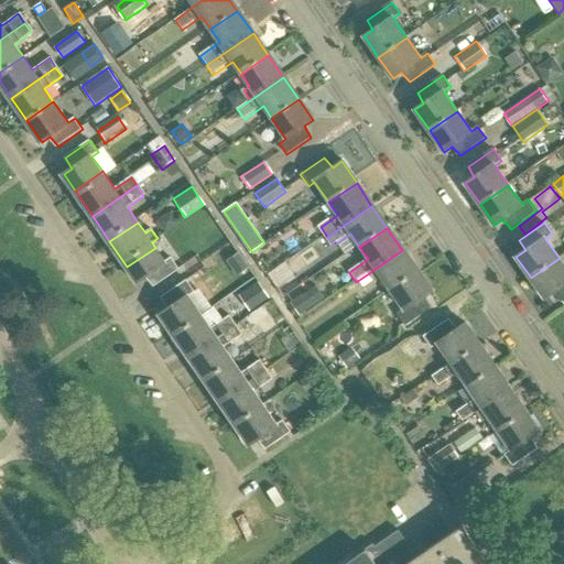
[(147,277),(155,286),(180,270),(172,258),(165,262),(155,248),(127,267),(138,282),(147,277)]
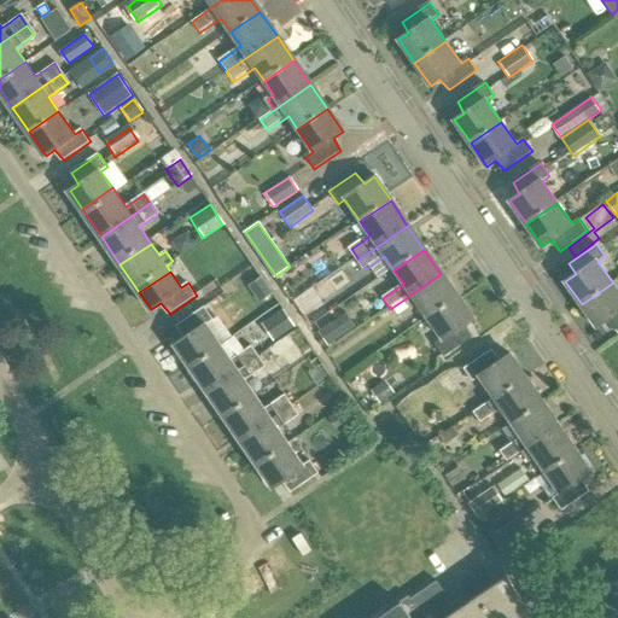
[(441,274),(404,299),(412,309),(418,305),(427,319),(458,298),(441,274)]
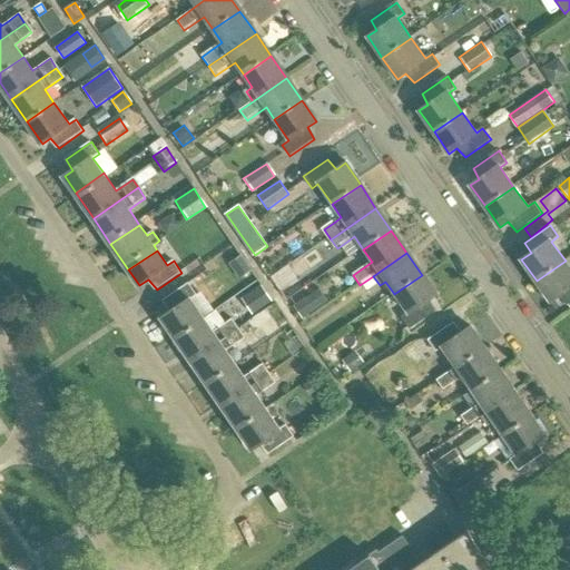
[(238,279),(251,271),(241,257),(236,261),(228,265),(238,279)]
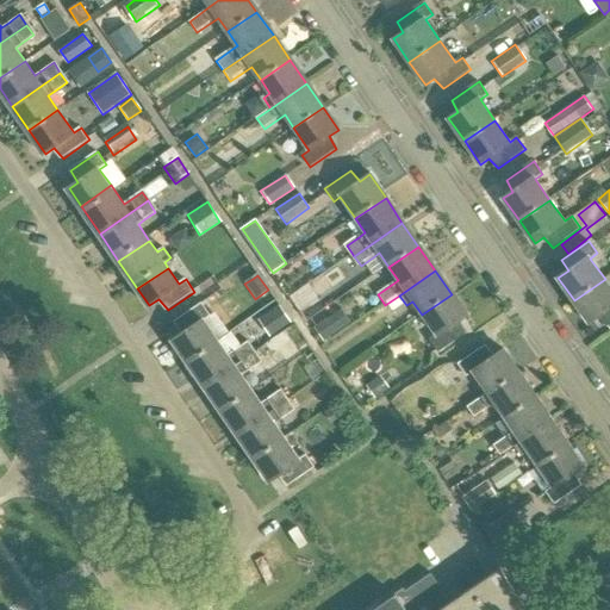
[(598,317),(608,327),(609,325),(609,286),(605,279),(574,300),(590,323),(598,317)]
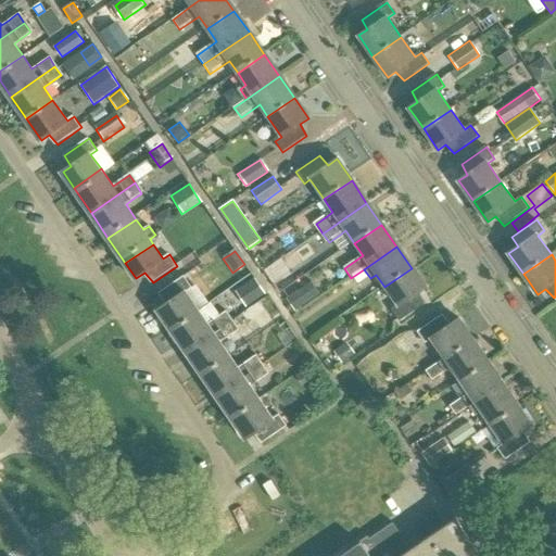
[(412,268),(384,287),(397,306),(392,310),(400,321),(425,304),(417,294),(426,288),(412,268)]
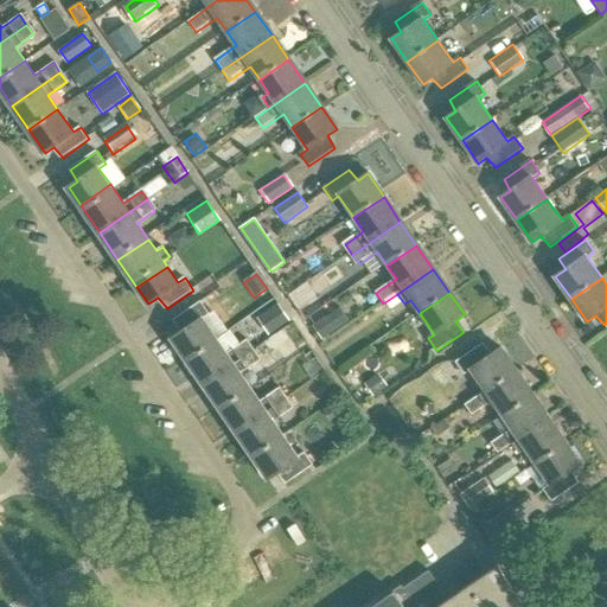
[(180,332),(172,338),(187,360),(217,340),(203,319),(210,314),(202,302),(174,320),(180,332)]
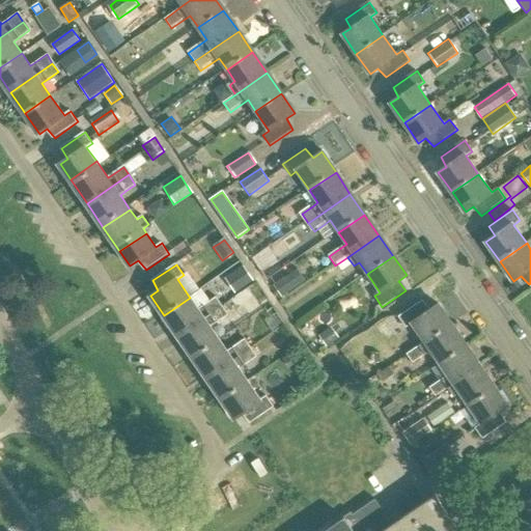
[(254,282),(244,267),(234,273),(245,288),(254,282)]
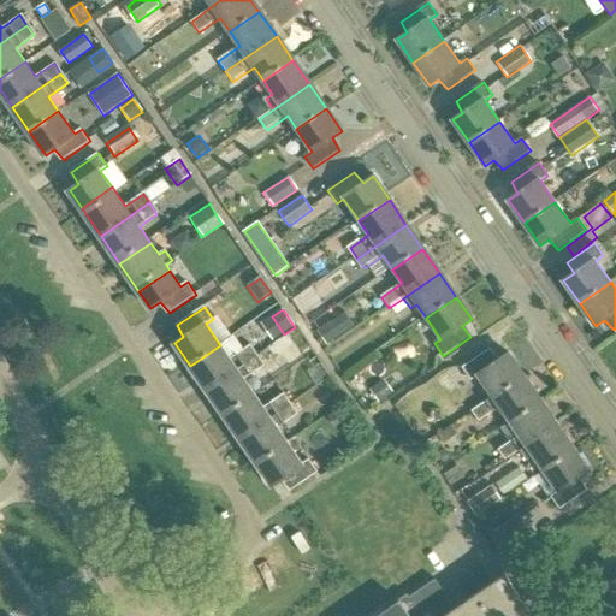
[(329,344),(339,337),(331,324),(319,331),(329,344)]
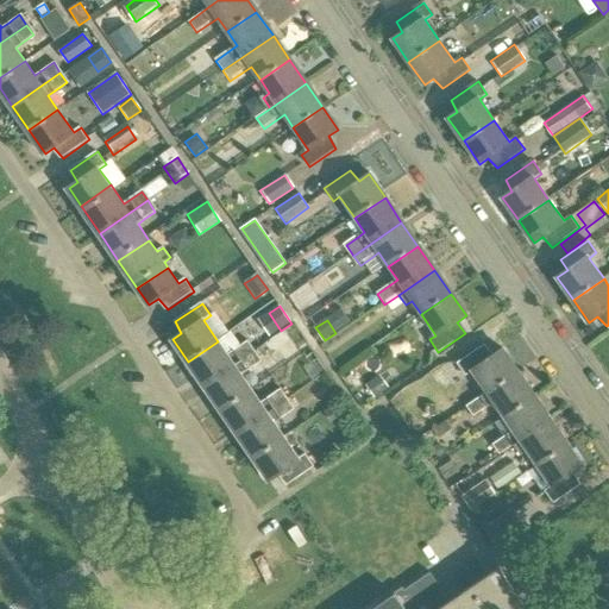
[(218,341),(188,362),(205,385),(255,351),(246,341),(234,350),(227,355),(218,341)]
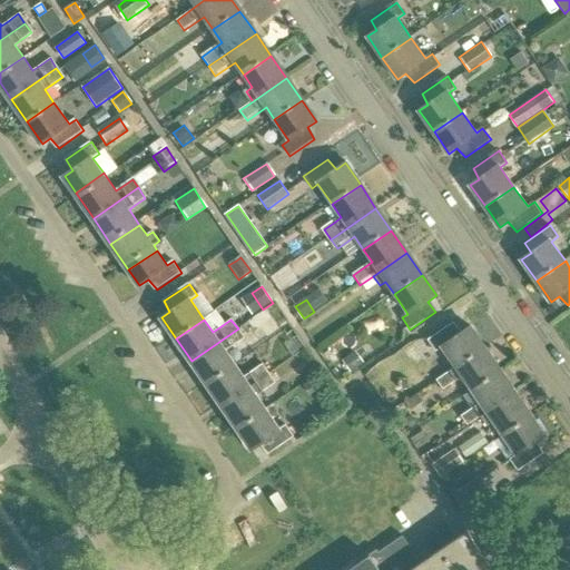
[(455,369),(483,349),(469,328),(461,334),(452,324),(426,342),(435,354),(442,349),(455,369)]
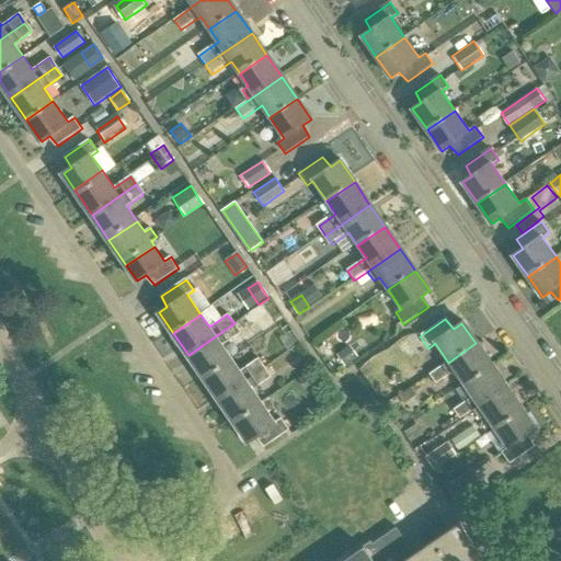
[(235,323),(189,355),(204,377),(231,358),(222,345),(229,341),(241,333),(235,323)]
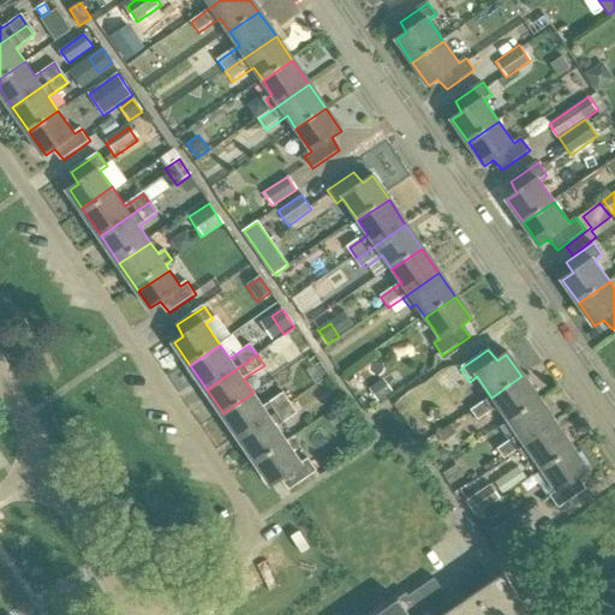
[(508,423),(538,401),(521,376),(491,398),(484,402),(472,411),(481,422),(491,413),(499,408),(508,423)]
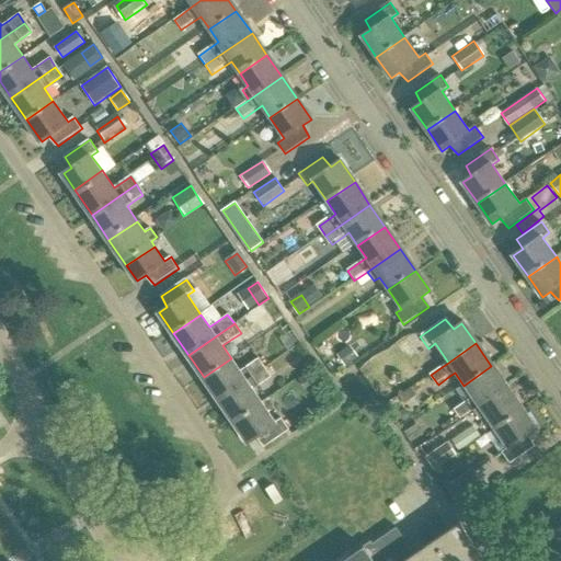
[(351,345),(338,354),(345,366),(358,356),(351,345)]
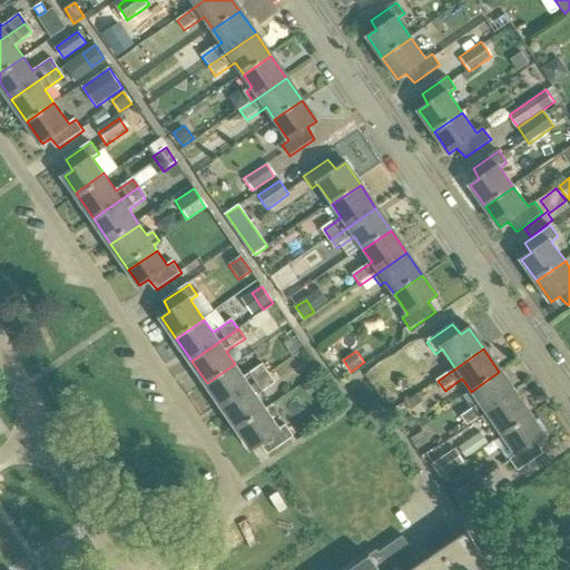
[(235,364),(207,383),(223,405),(269,373),(263,363),(249,373),(244,376),(235,364)]
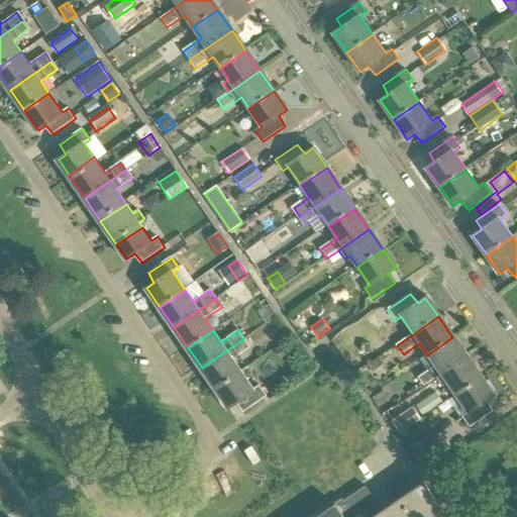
[(435,367),(418,378),(424,387),(435,380),(467,357),(452,337),(427,355),(435,367)]
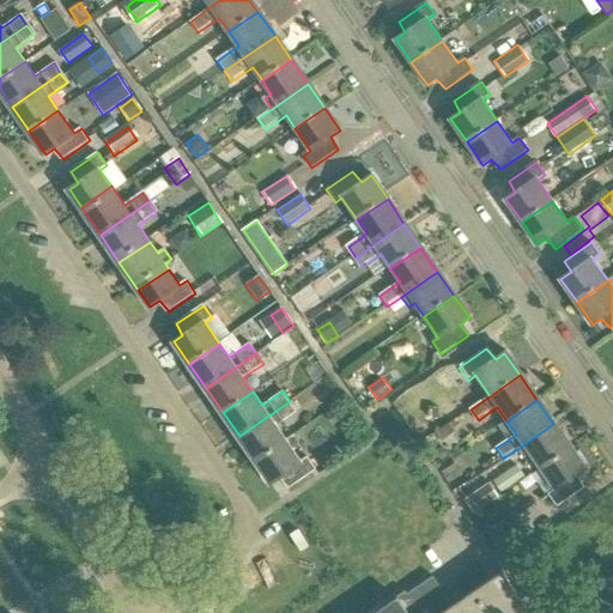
[(290,401),(240,436),(256,460),(285,439),(275,425),(283,420),(297,411),(290,401)]
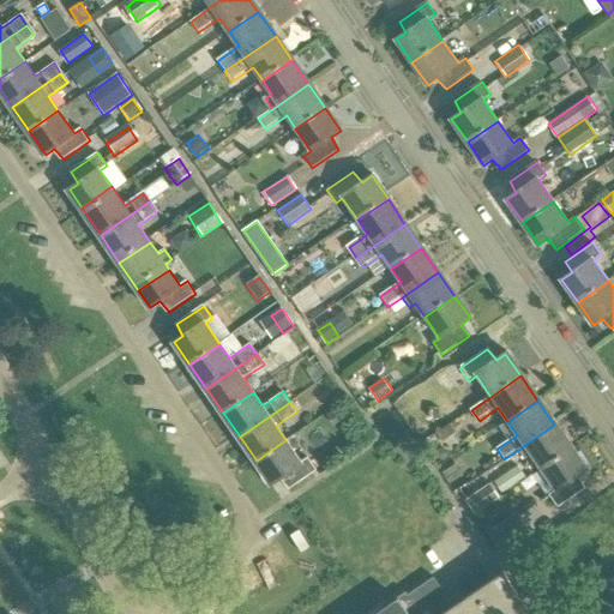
[(333,426),(347,417),(338,407),(326,416),(333,426)]
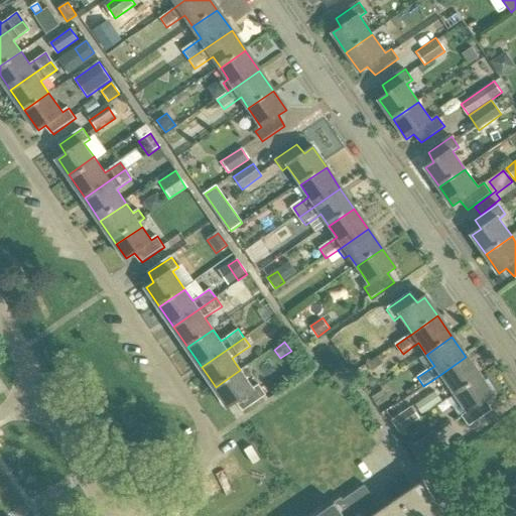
[(466,357),(434,379),(439,387),(446,383),(454,393),(479,376),(466,357)]
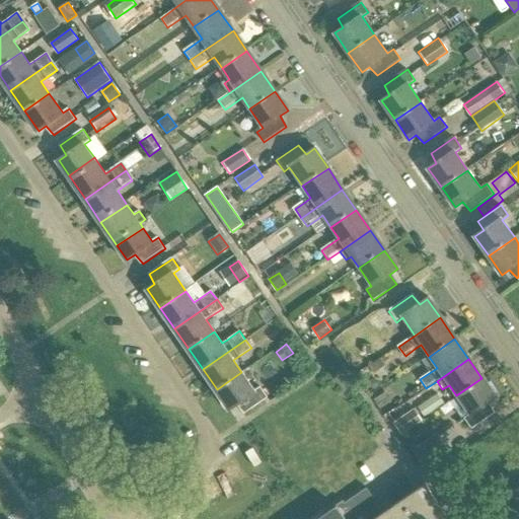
[(241,372),(217,389),(231,410),(237,404),(245,413),(268,397),(261,386),(254,390),(241,372)]
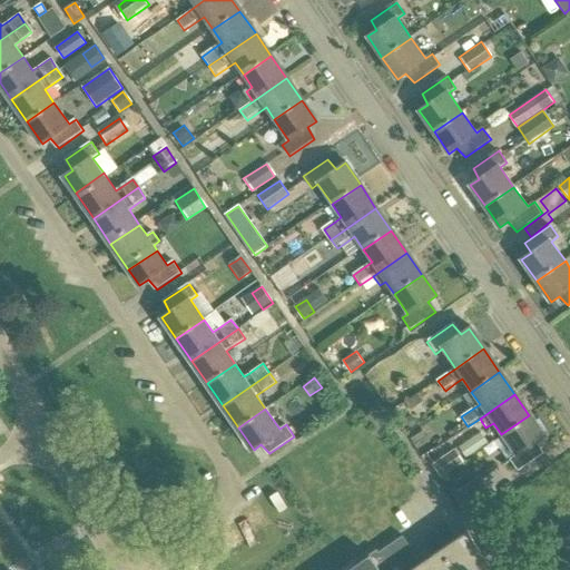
[(529,415),(501,435),(516,457),(508,461),(517,473),(542,455),(537,444),(544,439),(529,415)]
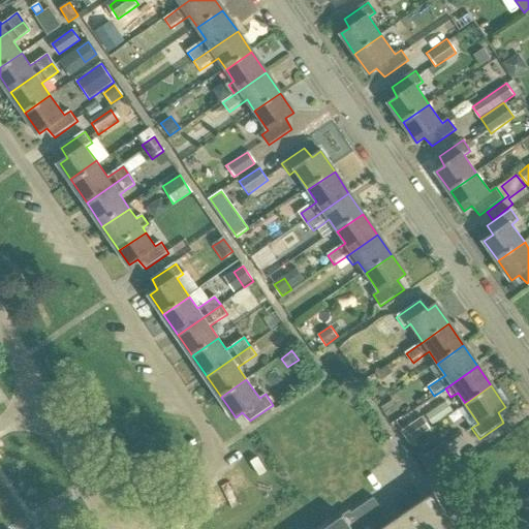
[(430,428),(423,416),(402,430),(409,441),(430,428)]
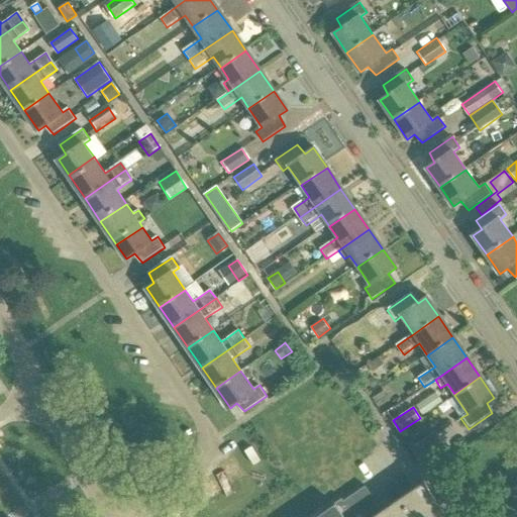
[(442,446),(433,432),(409,448),(418,462),(442,446)]
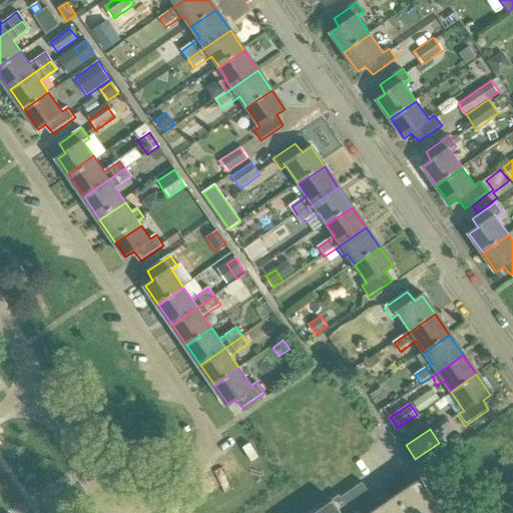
[(439,512),(442,511),(419,478),(379,506),(362,482),(360,483),(340,496),(339,494),(311,512),(439,512)]
